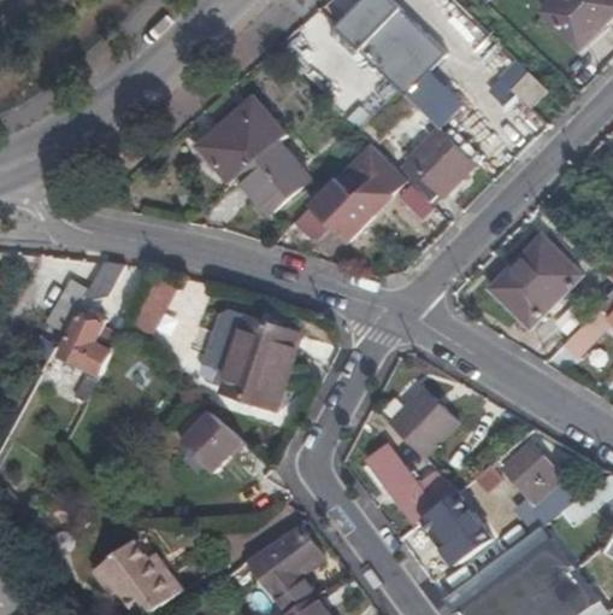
[(361,0),(337,25),(405,93),(420,77),(447,51),(395,0),(361,0)]
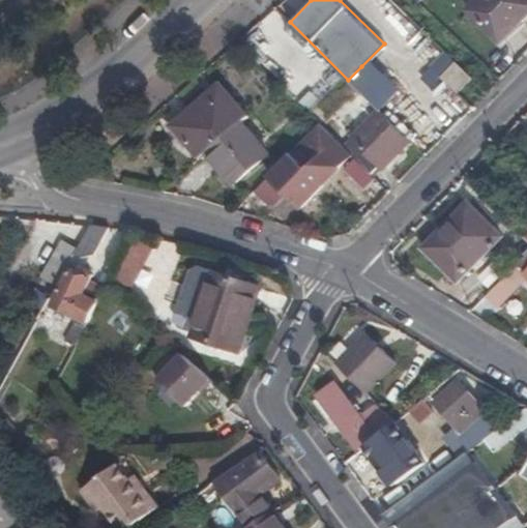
[(425,31),(393,0),(391,0),(383,7),(416,40),(425,31)]
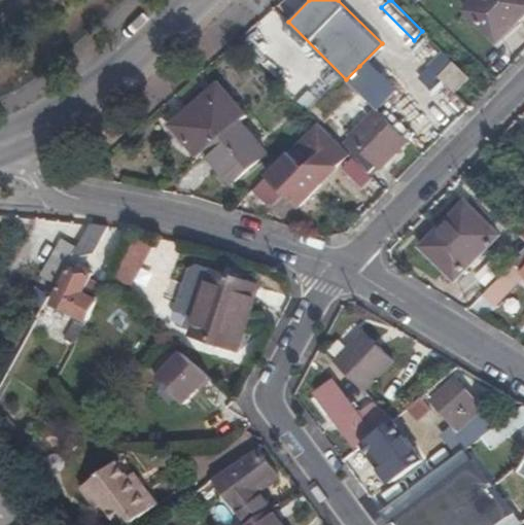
[(472,0),(462,10),(494,41),(523,11),(523,0),(472,0)]
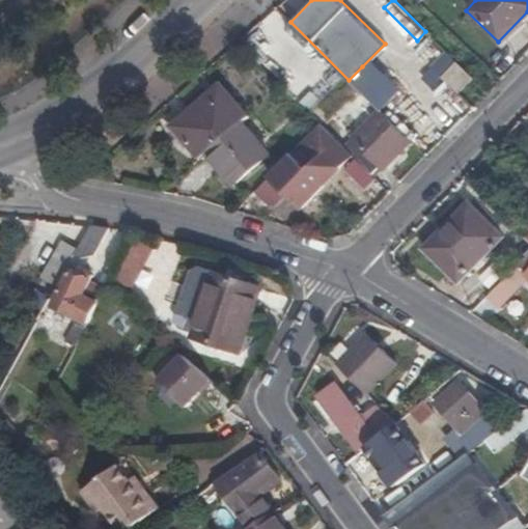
[(455,90),(470,76),(451,57),(437,72),(455,90)]
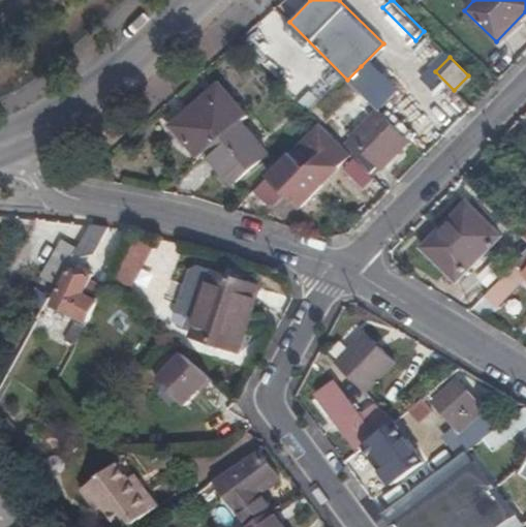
[(347,80),(376,109),(390,95),(361,66),(347,80)]
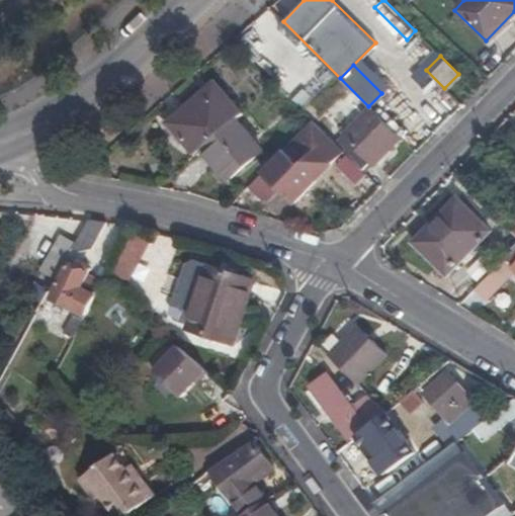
[(167,121),(194,153),(200,148),(234,117),(242,110),(215,79),(167,121)]
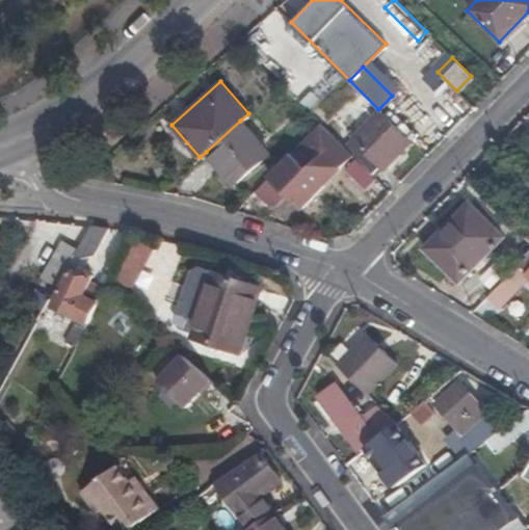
[(378,109),(342,144),(370,173),(379,163),(382,166),(410,139),(378,109)]
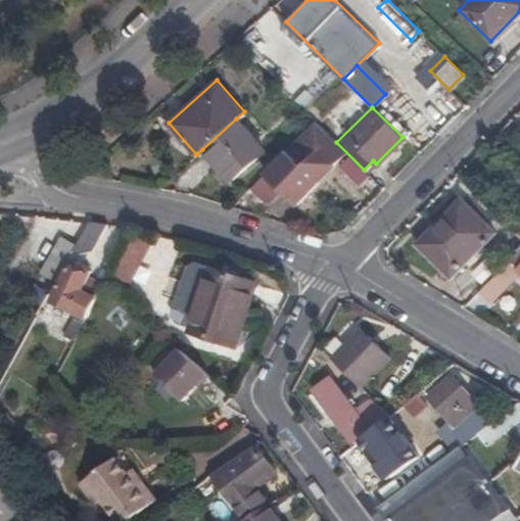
[(264,151),(236,119),(202,149),(230,180),(264,151)]
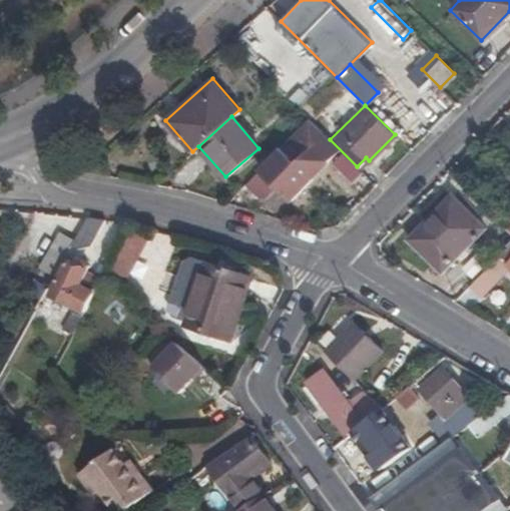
[(307,117),(257,169),(288,200),(324,164),(323,162),(338,147),(307,117)]
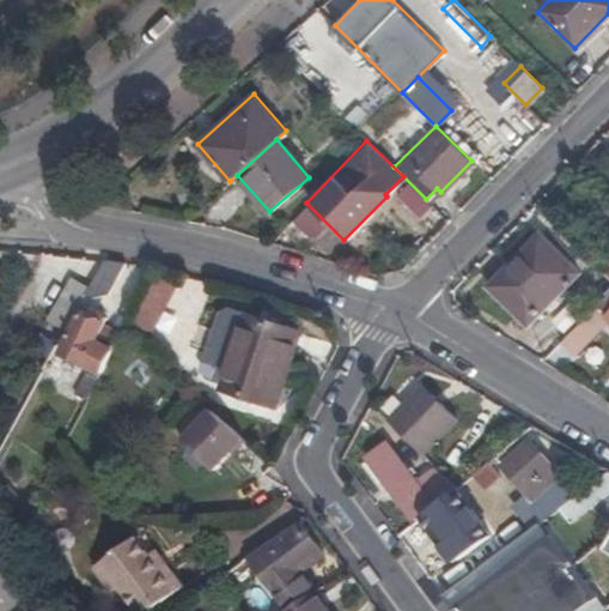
[(405,179),(403,176),(385,194),(387,197),(405,179)]
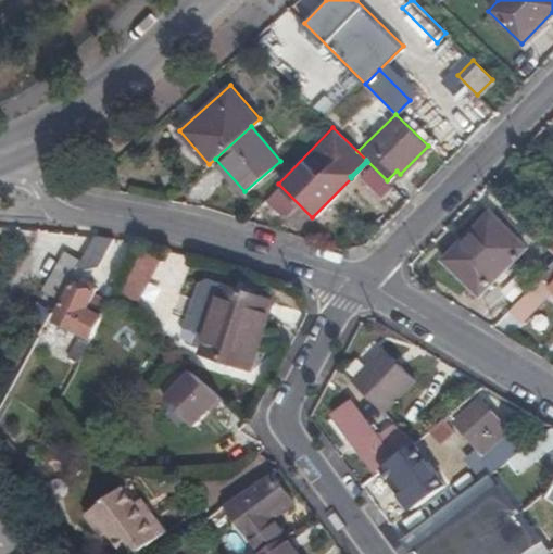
[(522,253),(484,215),(436,262),(475,300),(522,253)]
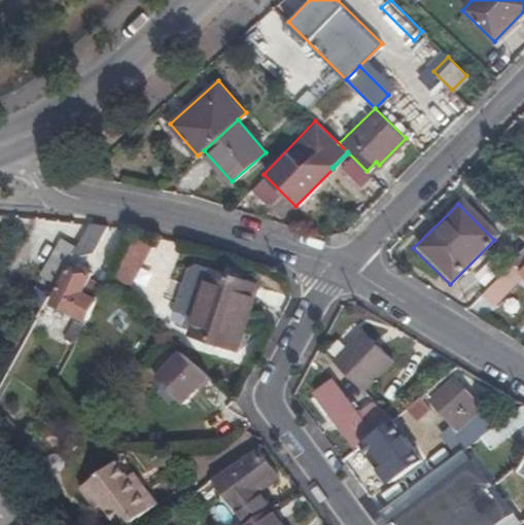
[(92,253),(108,224),(88,221),(74,245),(71,251),(79,255),(92,253)]
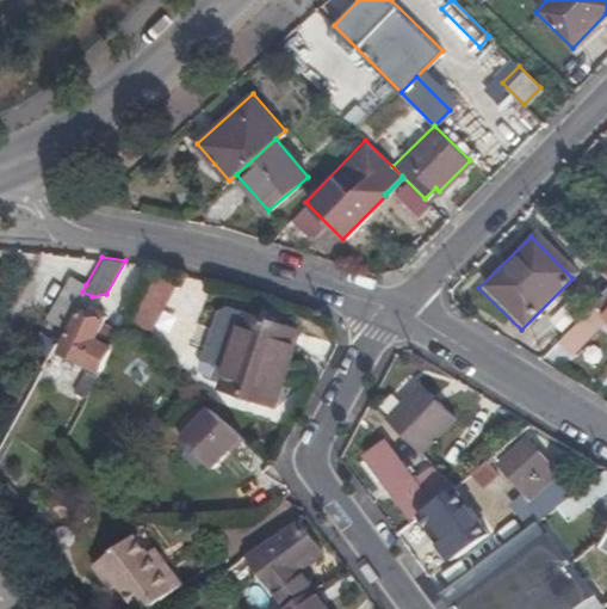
[(131,323),(154,330),(173,278),(150,270),(131,323)]
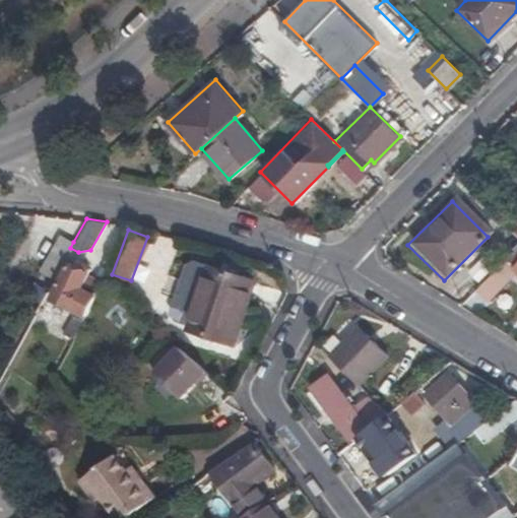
[(41,269),(54,277),(70,248),(73,242),(60,234),(41,269)]
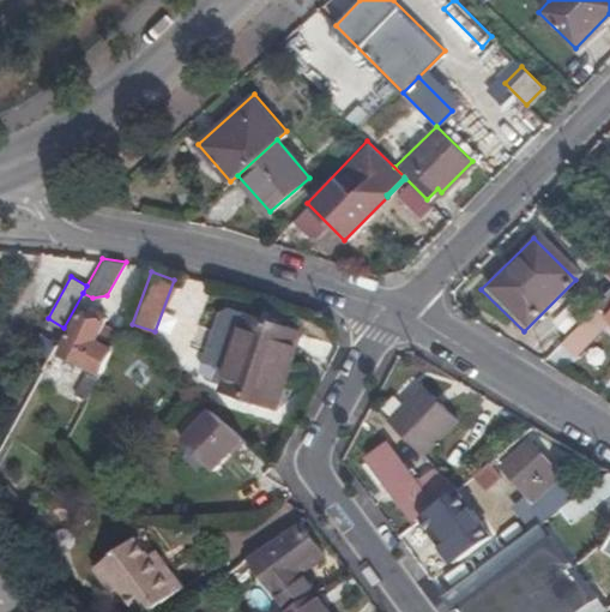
[(94,340),(102,323),(78,311),(58,351),(97,371),(109,347),(94,340)]
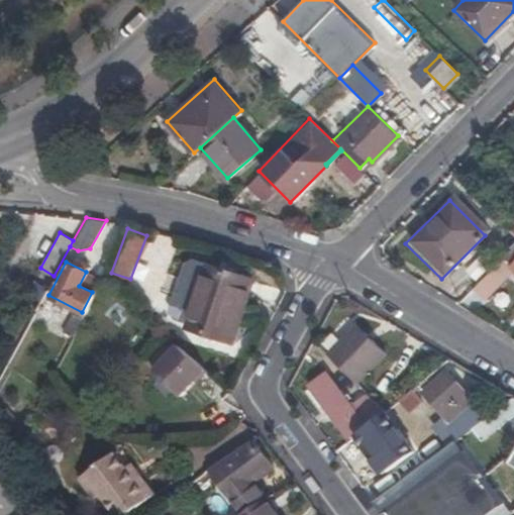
[(230,340),(251,276),(210,263),(189,325),(230,340)]
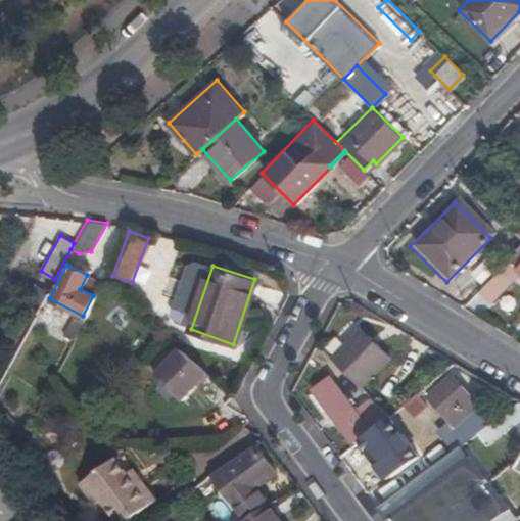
[(72,338),(80,322),(71,316),(61,334),(72,338)]
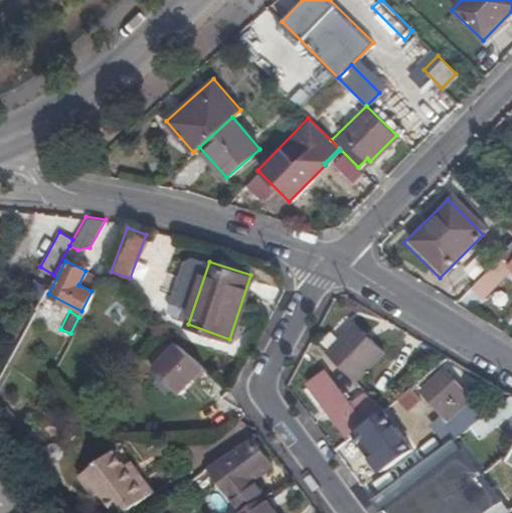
[(353,322),(323,353),(351,380),(380,350),(353,322)]
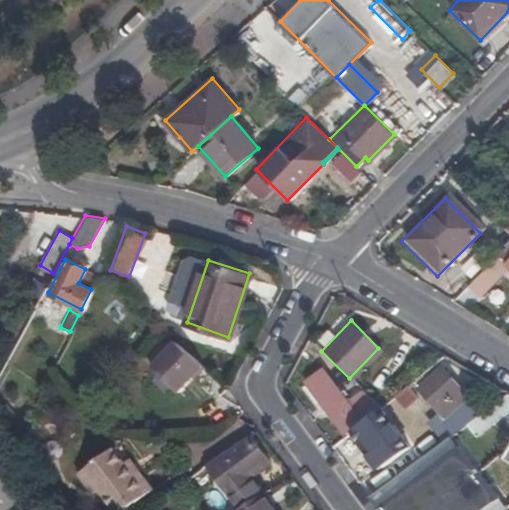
[(179,390),(202,365),(176,341),(153,366),(179,390)]
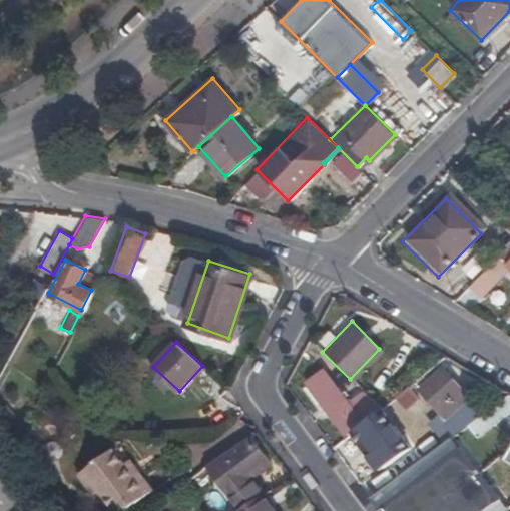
[(421,384),(415,378),(404,388),(411,396),(418,389),(443,417),(466,396),(441,367),(421,384)]
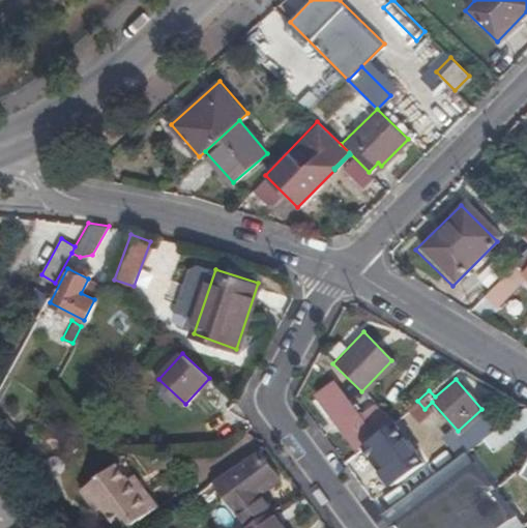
[(372,436),(373,438),(392,421),(375,404),(358,416),(344,396),(328,407),(356,447),(372,436)]
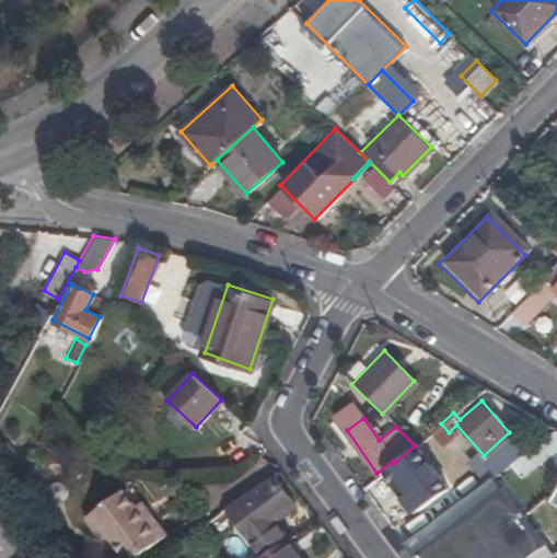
[(403,543),(414,557),(548,557),(556,551),(556,547),(549,536),(540,543),(519,513),(528,508),(510,483),(556,448),(556,431),(554,430),(503,468),(498,472),(448,509),(421,529),(403,543)]
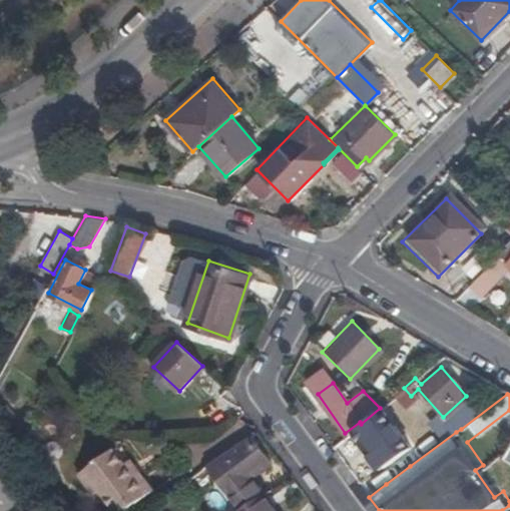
[(250,436),(207,464),(211,470),(223,463),(239,485),(253,475),(249,470),(268,458),(250,436)]
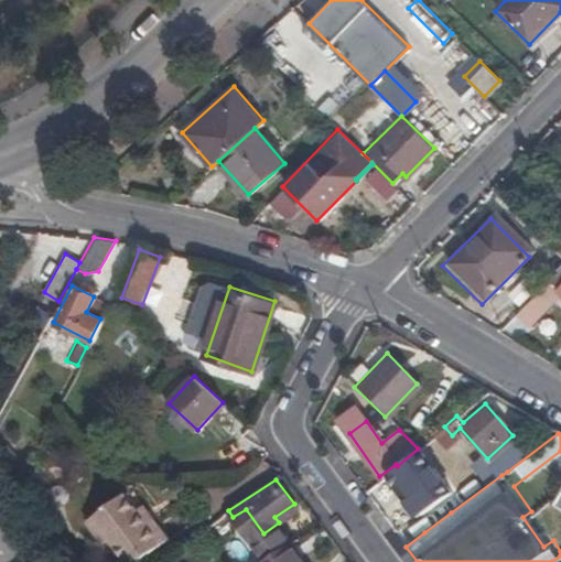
[(135,561),(169,538),(151,514),(143,520),(136,509),(122,490),(84,518),(101,541),(108,536),(128,561),(135,561)]
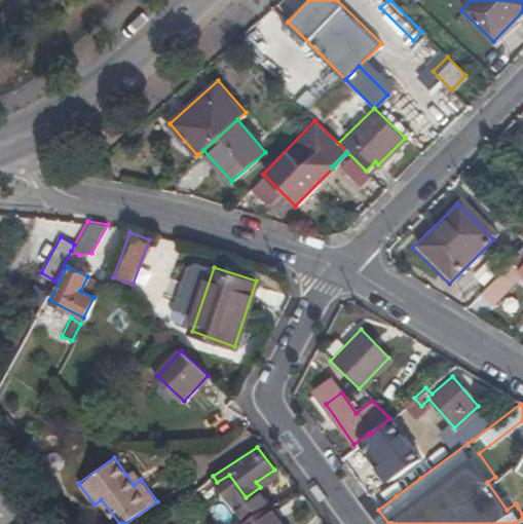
[(386,484),(396,496),(420,478),(411,465),(386,484)]
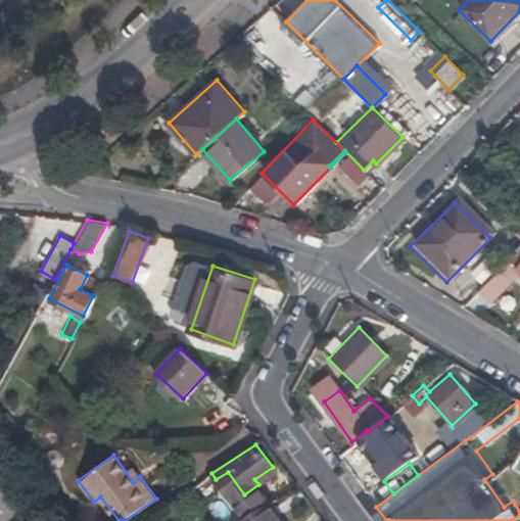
[(133,482),(140,476),(133,467),(126,472),(133,482)]
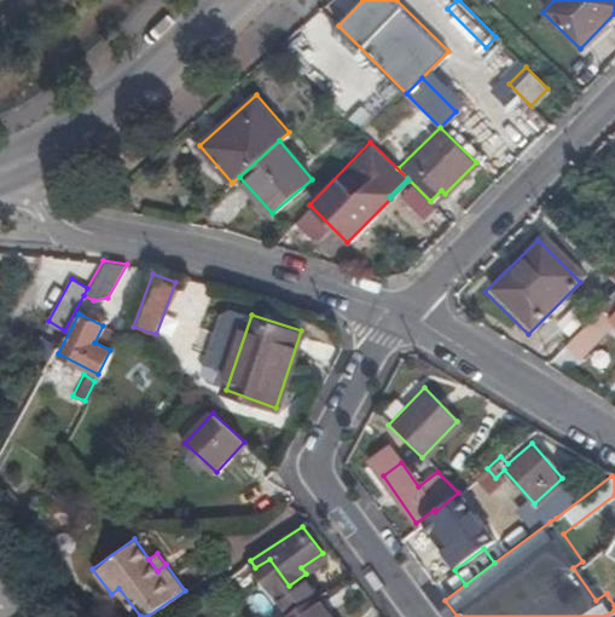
[(301,568),(306,574),(328,560),(323,553),(301,568)]
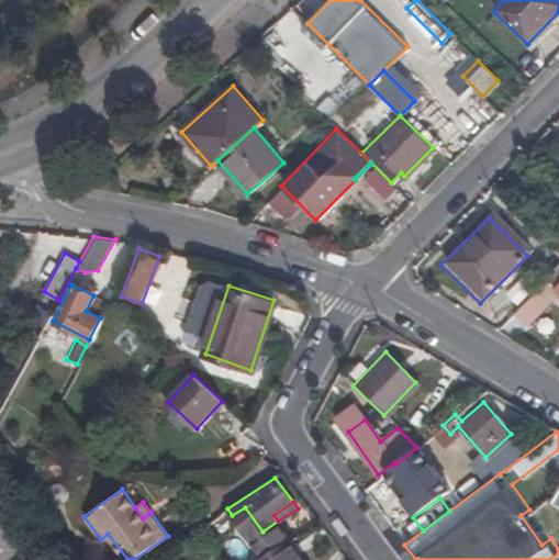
[(302,559),(289,539),(258,559),(302,559)]
